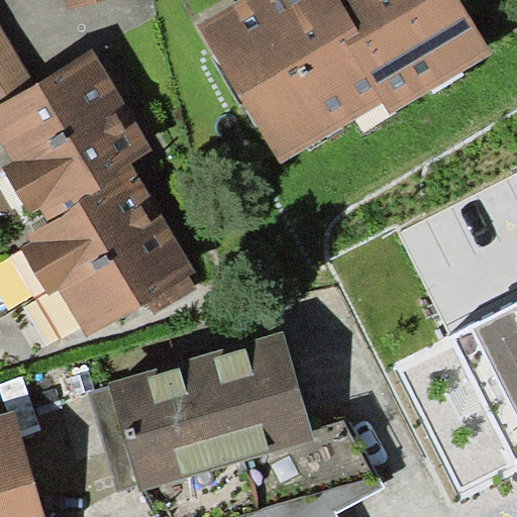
[(64,0),(67,8),(101,0),(64,0)]
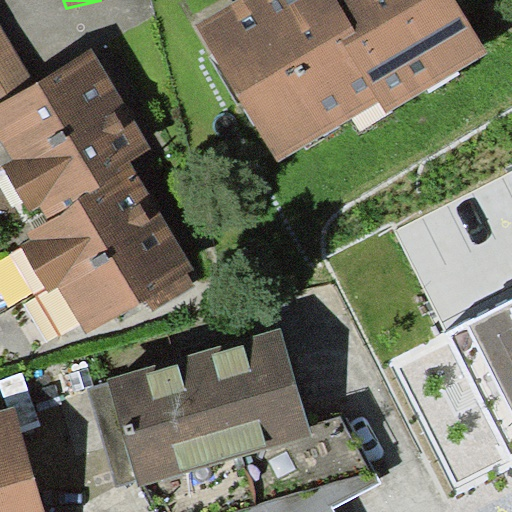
[(234,0),(195,23),(278,161),(380,100),(387,112),(487,52),(456,0),(234,0)]
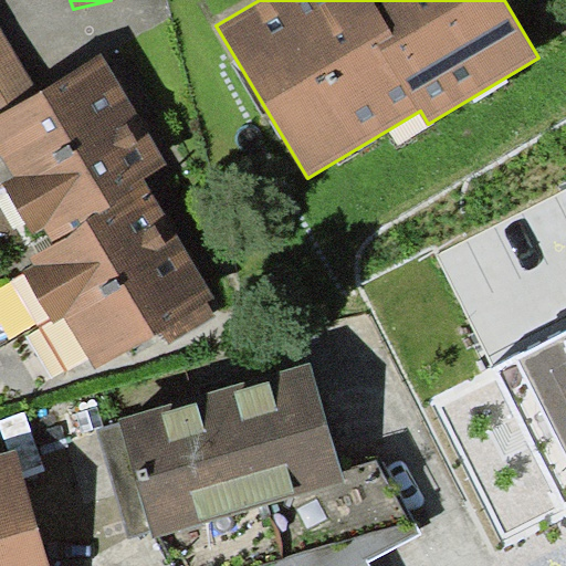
[(0,111),(38,90),(0,24),(0,111)]
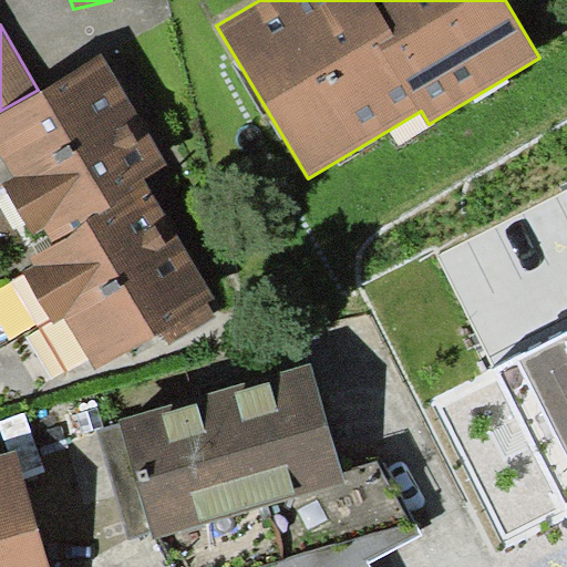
[(168,164),(102,52),(38,90),(0,111),(0,152),(13,175),(2,182),(42,248),(30,255),(33,263),(22,269),(55,325),(65,318),(96,369),(162,330),(171,343),(216,317),(207,300),(214,296),(144,178),(168,164)]
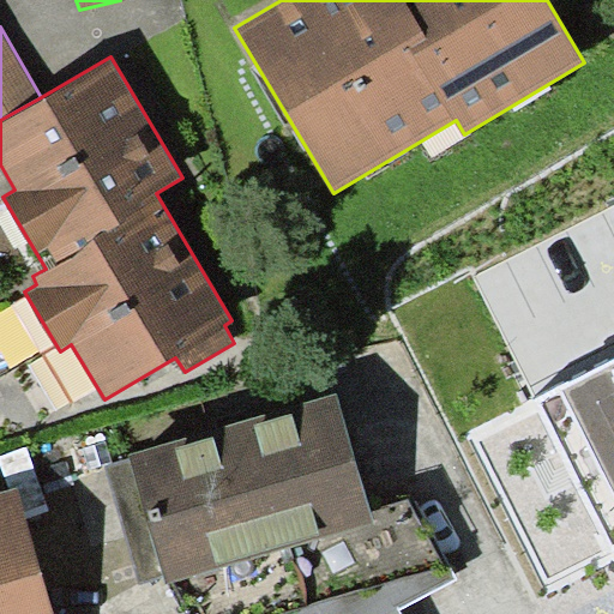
[(613,357),(469,431),(546,583),(613,549),(613,357)]
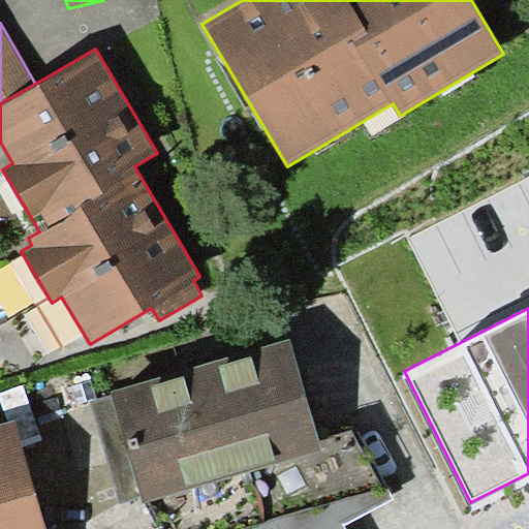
[(290,339),(112,391),(145,500),(158,528),(345,528),(343,524),(394,499),(355,429),(320,441),(290,339)]
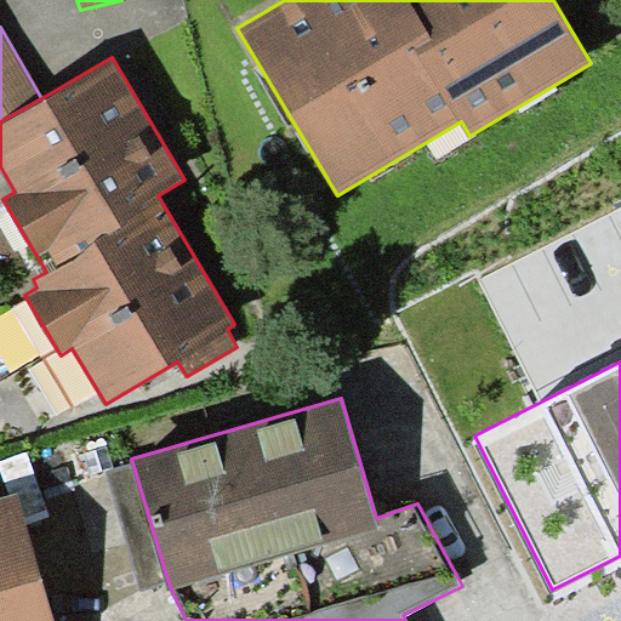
[(0,496),(0,620),(53,620),(16,493),(0,496)]
